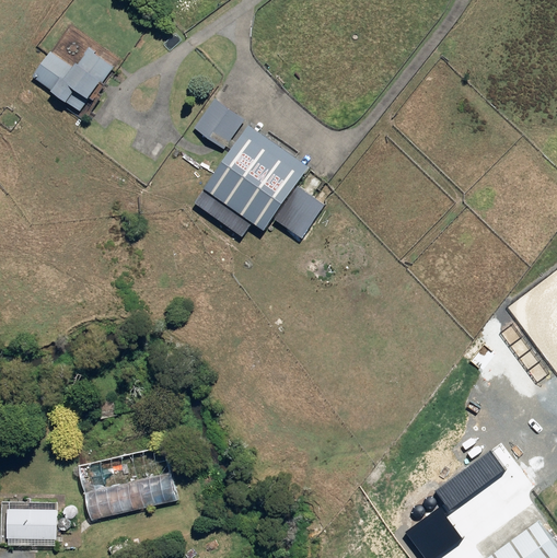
[(49,55),(32,79),(79,114),(100,84),(101,85),(112,70),(86,51),(72,71),(49,55)]
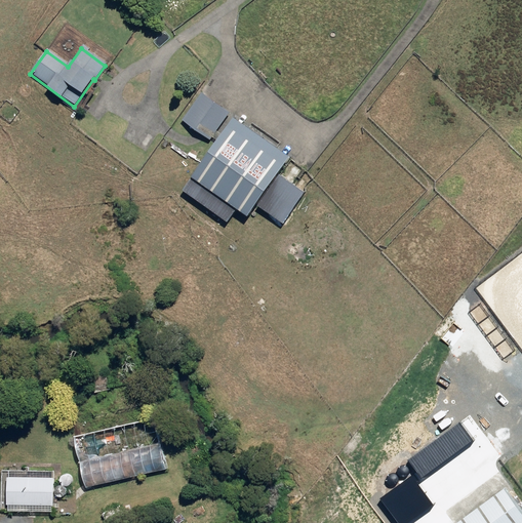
[(200,95),(181,123),(208,143),(228,115),(200,95)]
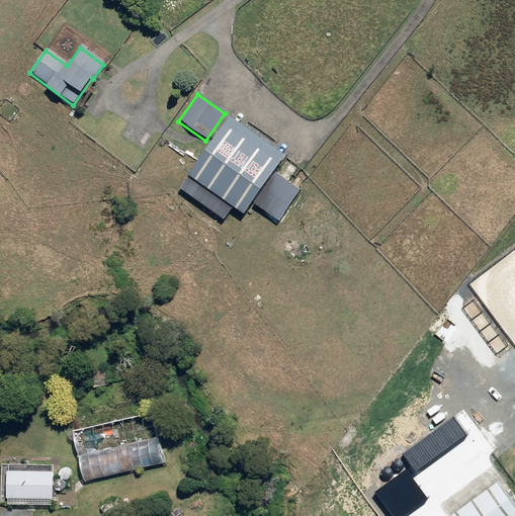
[(282,159),(227,120),(201,156),(176,192),(222,224),(230,211),(241,219),(250,206),(276,225),(297,194),(271,176),(282,159)]
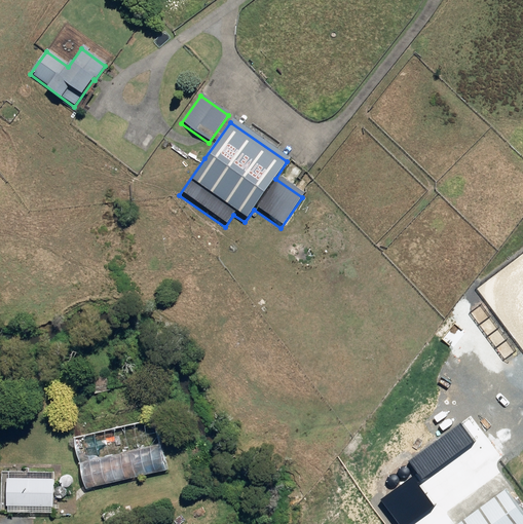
[(447,409),(433,422),(437,426),(451,412),(447,409)]
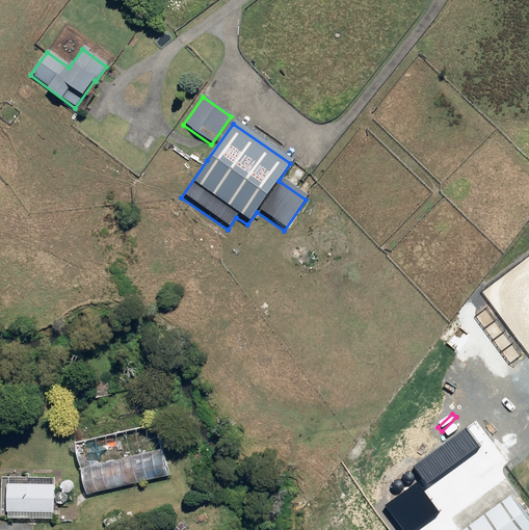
[(155,424),(74,443),(85,495),(167,476),(155,424)]
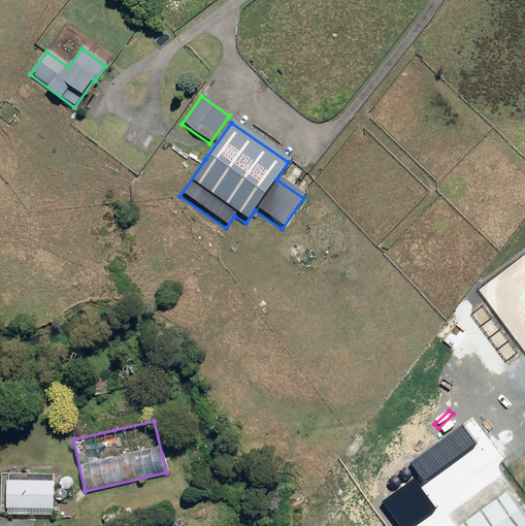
[(5,480),(5,507),(6,507),(6,515),(51,515),(51,508),(52,508),(52,506),(59,506),(59,497),(52,497),(53,481),(51,481),(51,473),(7,473),(7,480),(5,480)]
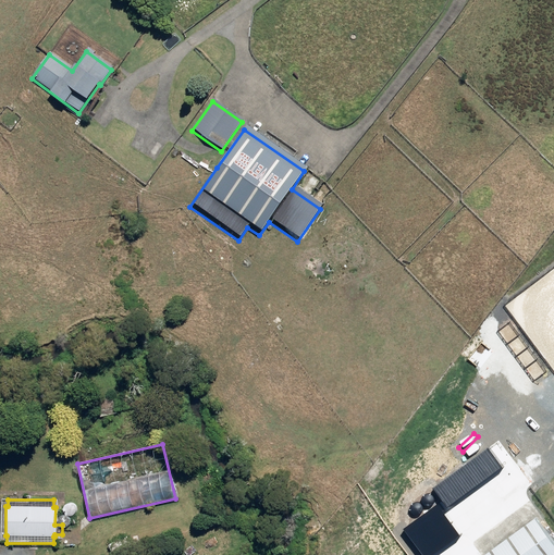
[(553,554),(553,546),(533,518),(483,554),(553,554)]
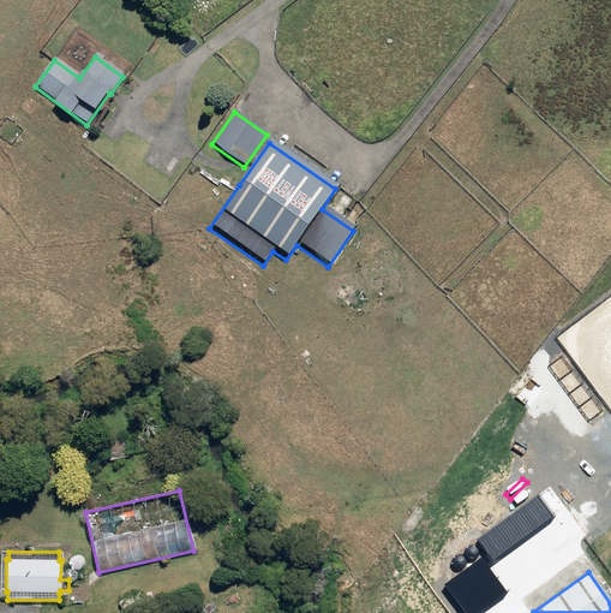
[(159,585),(143,593),(148,601),(162,594),(159,585)]
